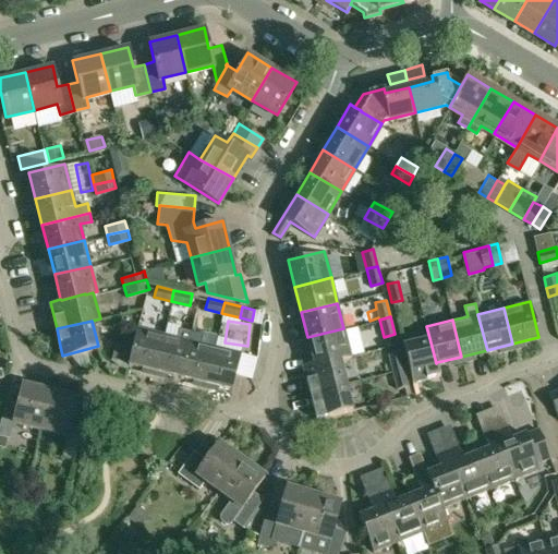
[(131,351),(129,361),(128,363),(155,370),(164,333),(136,326),(131,351)]
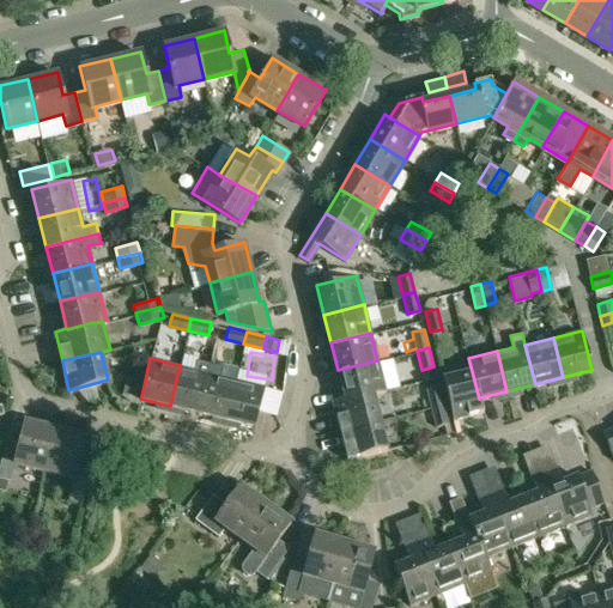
[(170,406),(198,412),(210,362),(198,359),(195,370),(180,365),(170,406)]
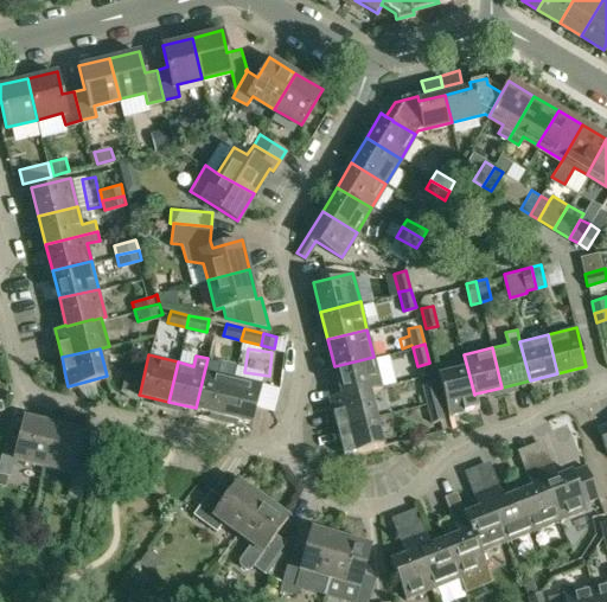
[(334,366),(342,392),(342,394),(369,388),(369,389),(382,386),(374,357),(334,366)]
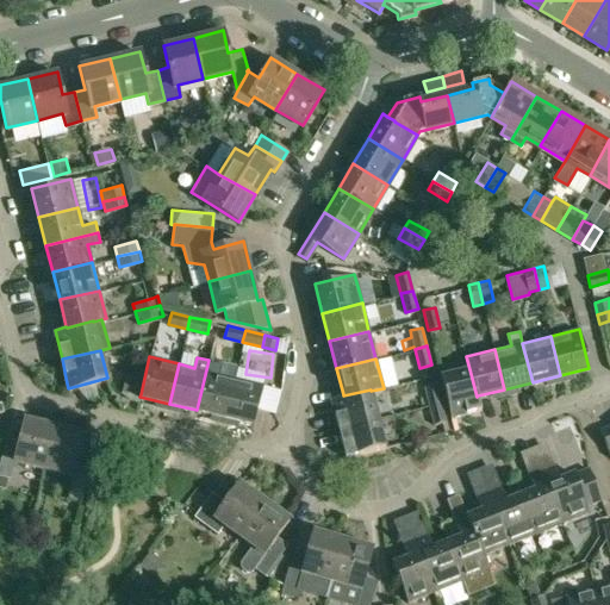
[(197,410),(224,417),(234,378),(219,374),(222,363),(209,360),(197,410)]
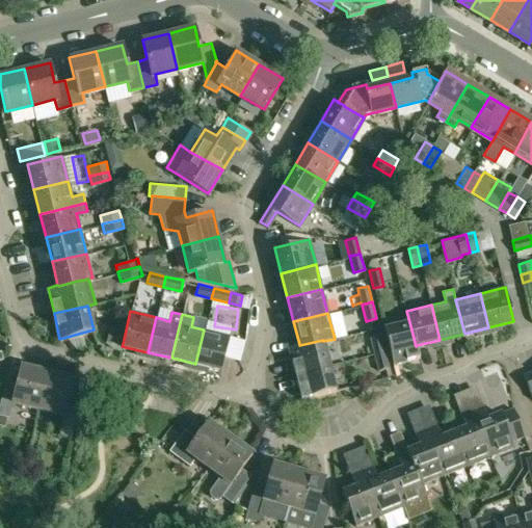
[(383,328),(393,363),(419,355),(417,345),(416,346),(409,322),(383,328)]
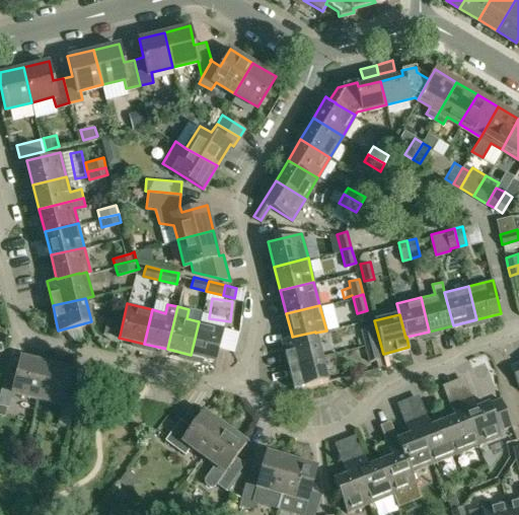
[(216,361),(224,327),(199,321),(191,355),(216,361)]
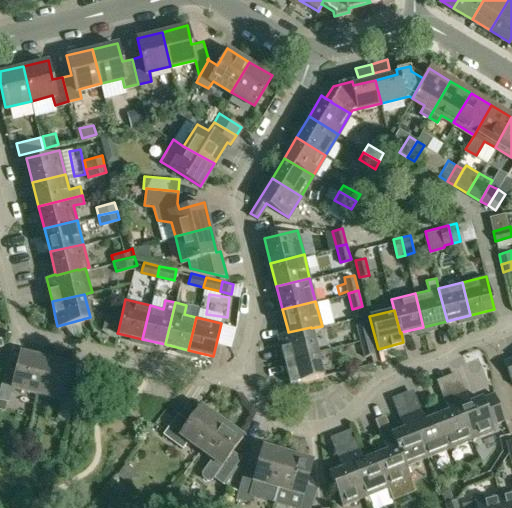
[(102,327),(118,331),(120,322),(104,319),(102,327)]
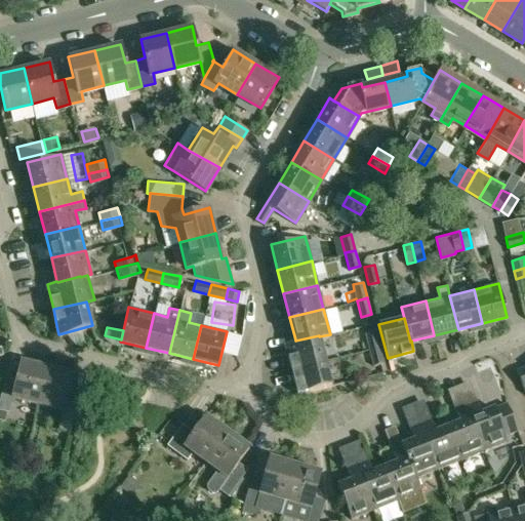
[(379,346),(375,329),(364,332),(368,349),(379,346)]
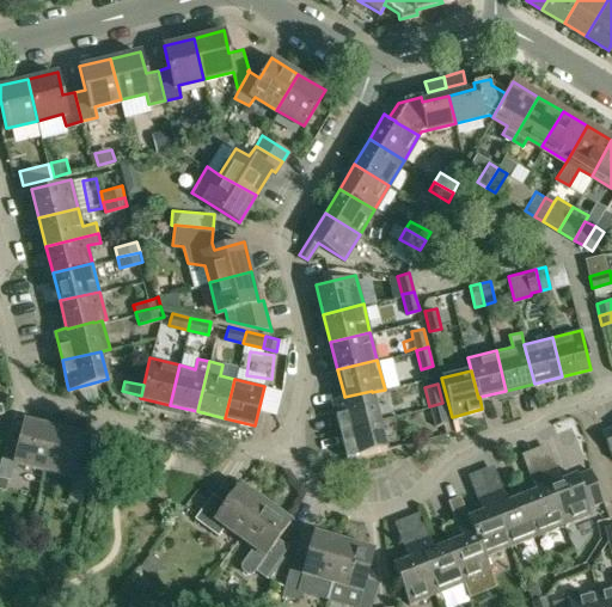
[(332,399),(340,428),(379,418),(372,392),(372,391),(344,397),(344,396),(332,399)]
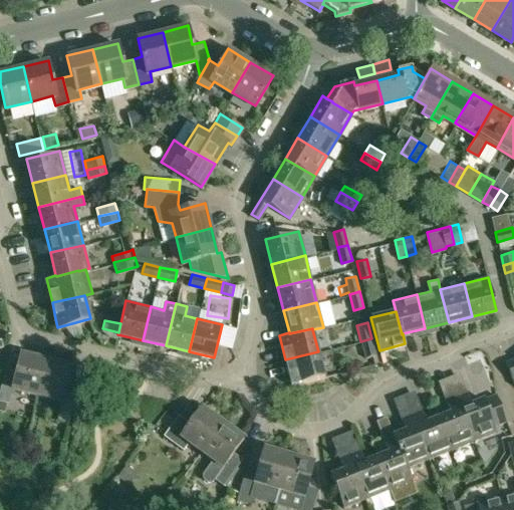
[(375,353),(371,338),(360,341),(365,356),(375,353)]
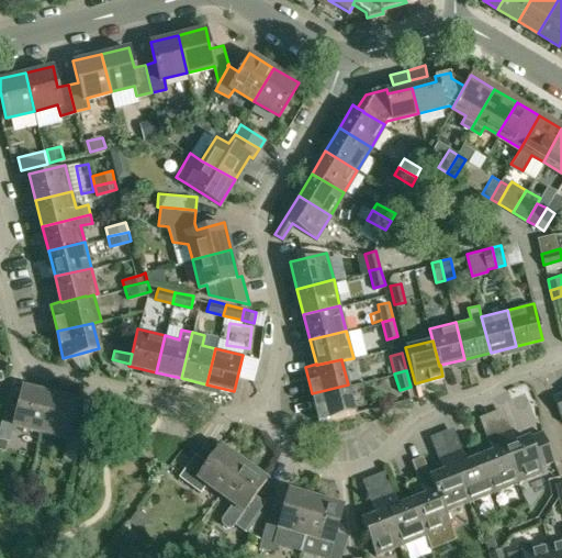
[(318,421),(355,411),(348,384),(312,393),(318,421)]
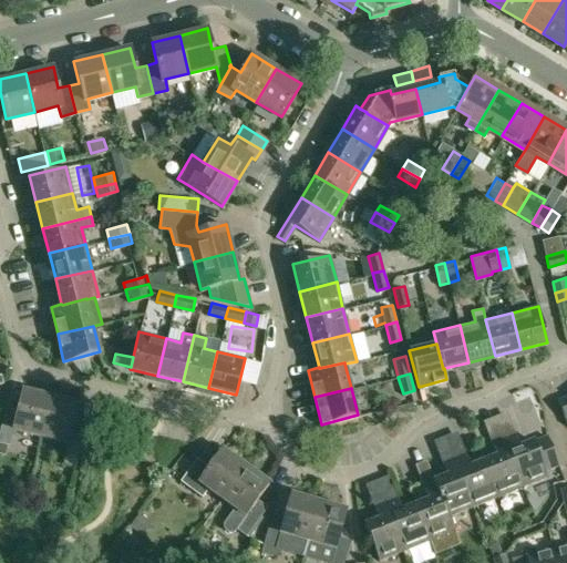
[(0,441),(10,443),(13,427),(41,433),(50,396),(22,389),(16,416),(3,412),(0,427),(0,441)]
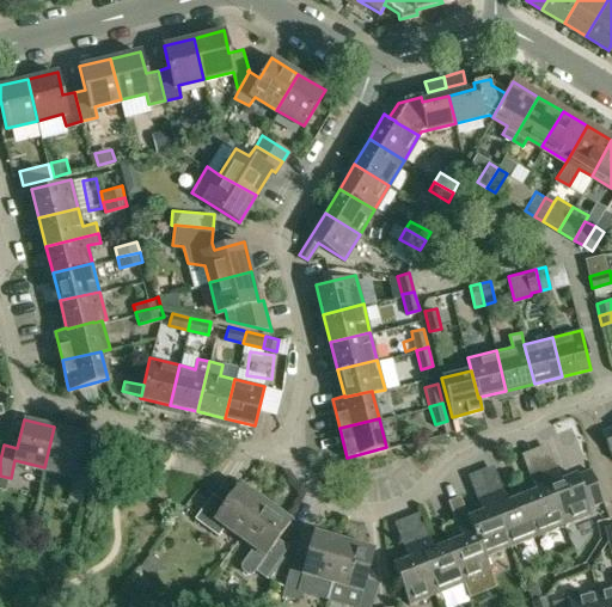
[(83,502),(91,466),(78,463),(85,434),(54,427),(44,467),(74,474),(68,498),(83,502)]
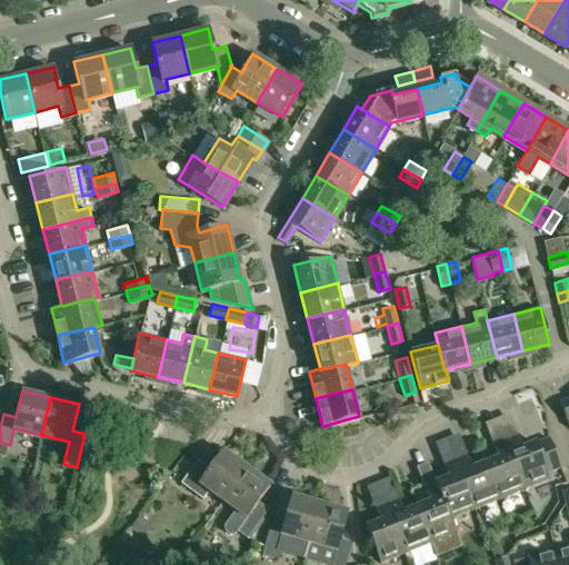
[(561,465),(549,436),(522,447),(517,432),(505,436),(525,486),(550,476),(548,471),(561,465)]
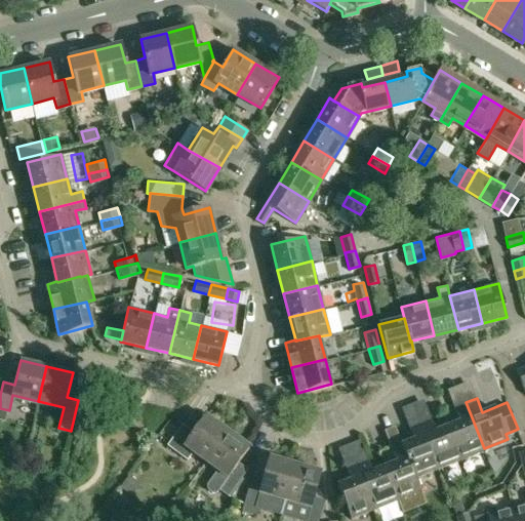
[(460,421),(448,426),(460,457),(484,448),(466,402),(454,407),(460,421)]
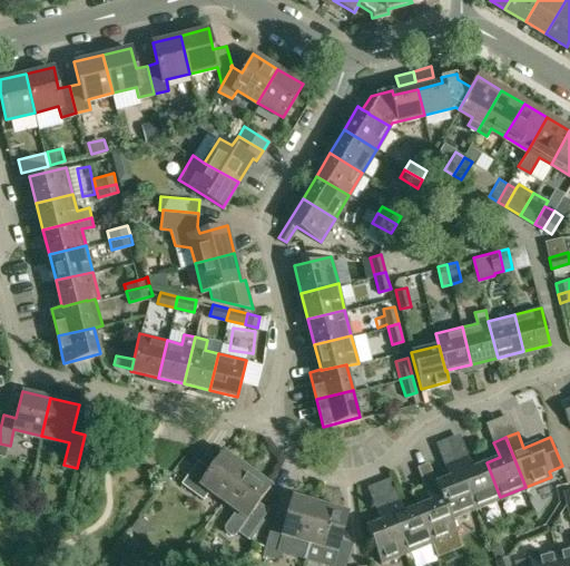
[(203,498),(209,489),(224,499),(237,480),(246,468),(223,450),(204,477),(192,468),(182,481),(203,498)]
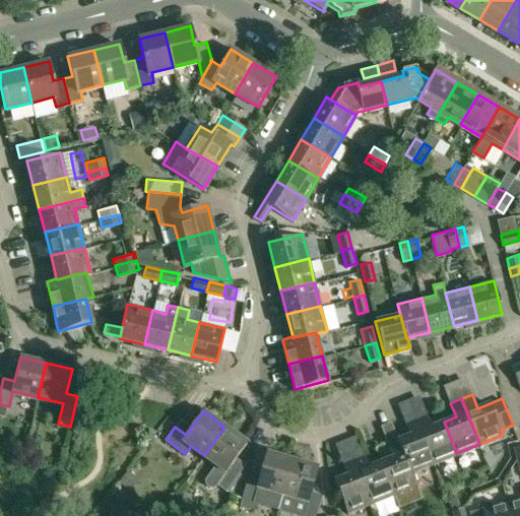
[(428,412),(416,416),(421,431),(434,462),(456,453),(444,422),(433,426),(428,412)]
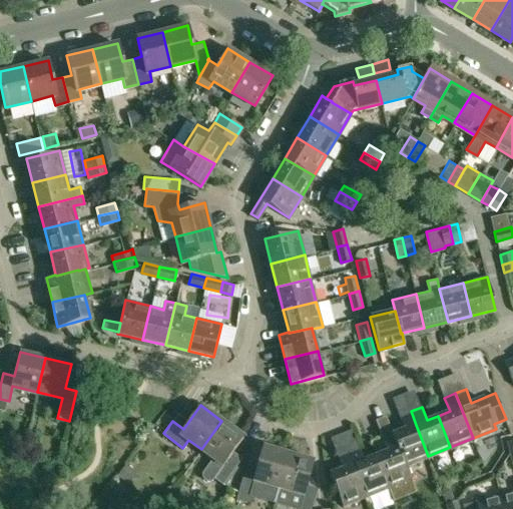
[(405,429),(394,433),(402,455),(411,478),(412,478),(407,464),(428,456),(416,425),(411,411),(400,415),(405,429)]
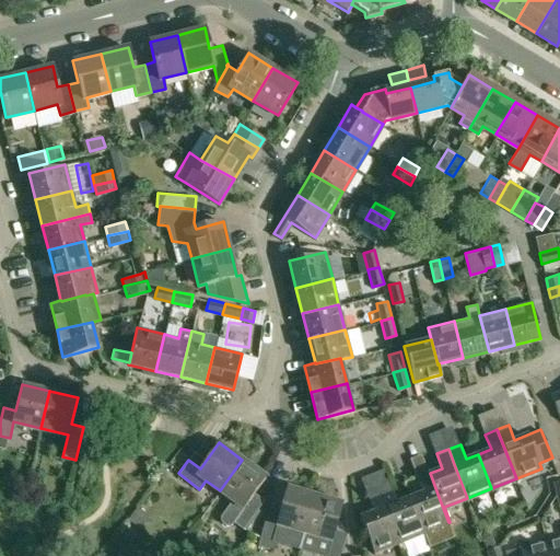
[(266,476),(242,460),(233,472),(220,490),(232,500),(221,514),(221,518),(223,521),(226,523),(230,524),(231,523),(233,521),(243,529),(259,507),(248,499),(266,476)]
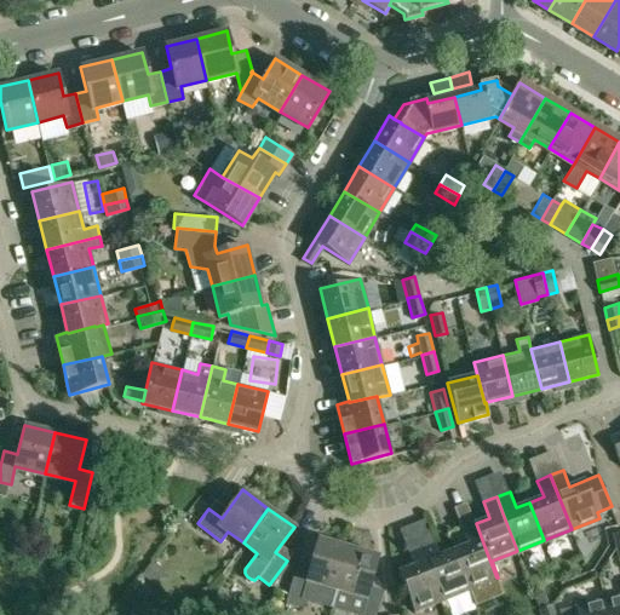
[(469,545),(454,550),(469,588),(497,578),(486,550),(476,523),(463,529),(469,545)]
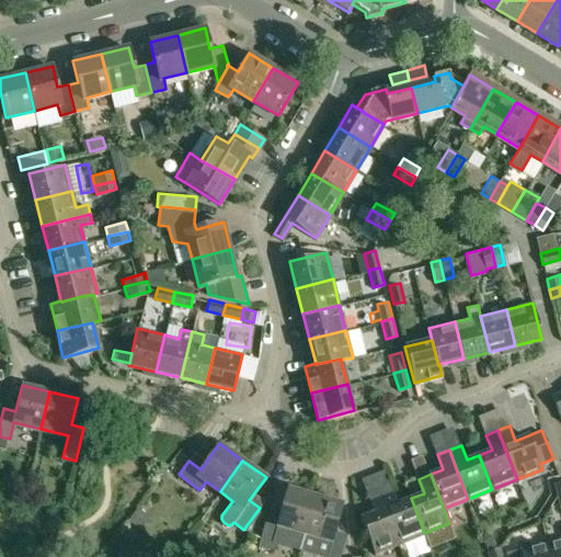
[(287,488),(281,513),(268,510),(259,543),(275,548),(277,543),(299,548),(315,496),(287,488)]
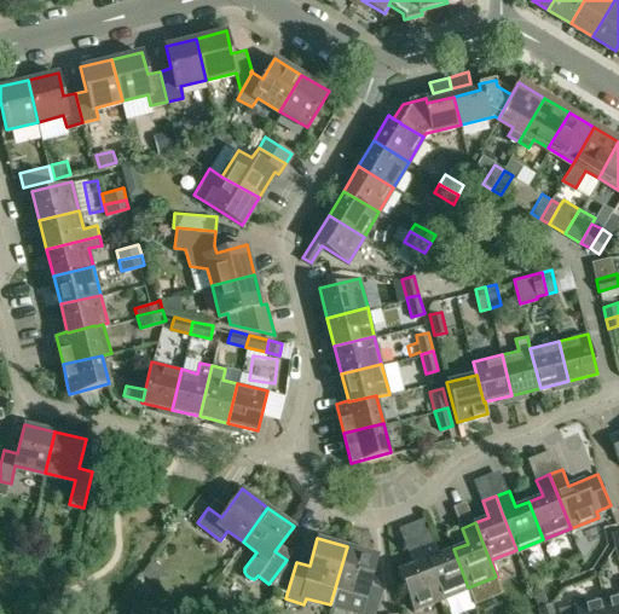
[(434,538),(420,543),(441,598),(468,588),(453,549),(440,555),(434,538)]
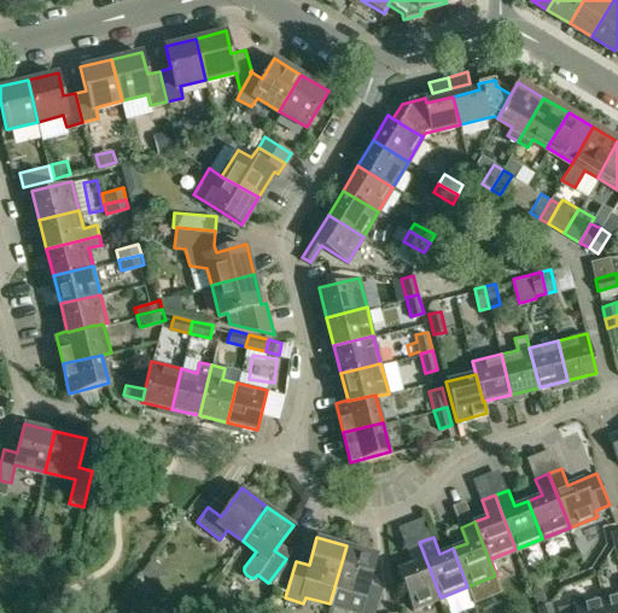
[(413,608),(441,597),(419,542),(407,547),(413,564),(398,570),(413,608)]
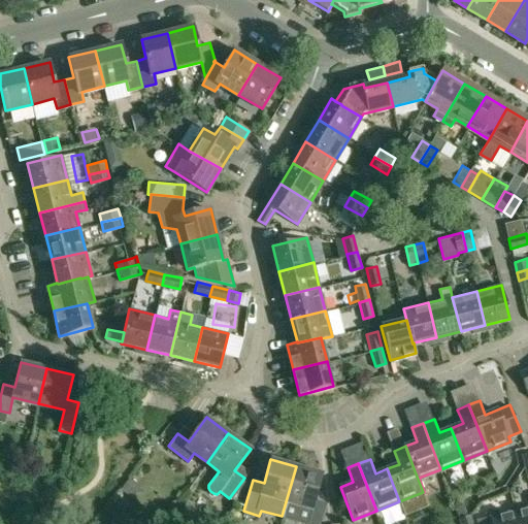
[(322,473),(296,466),(282,516),(308,523),(320,523),(327,502),(315,498),(322,473)]
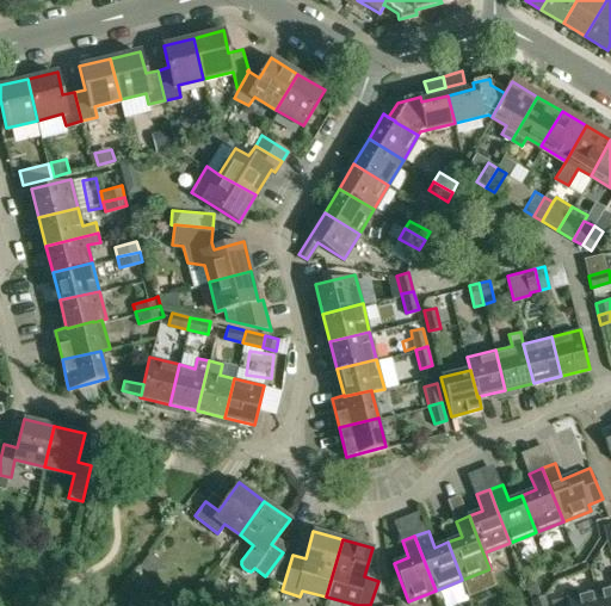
[(137,564),(150,573),(155,570),(165,560),(149,550),(137,564)]
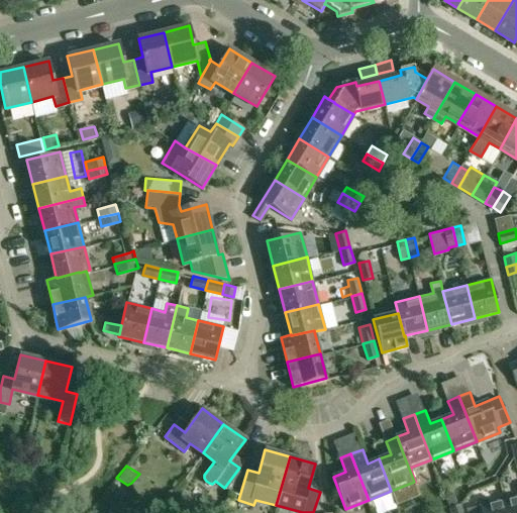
[(516,486),(516,495),(504,499),(506,512),(516,512),(516,483),(516,486)]
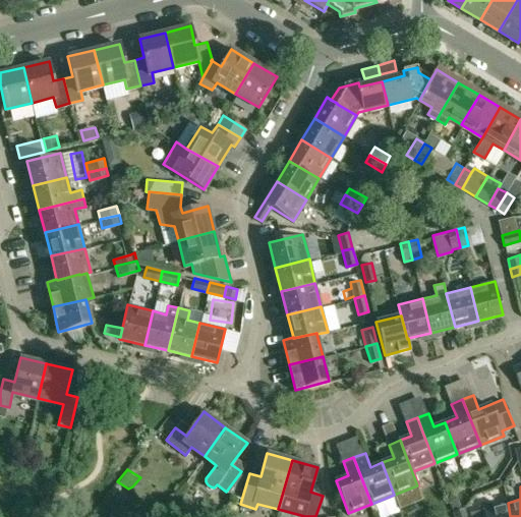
[(449,501),(453,510),(463,506),(458,496),(449,501)]
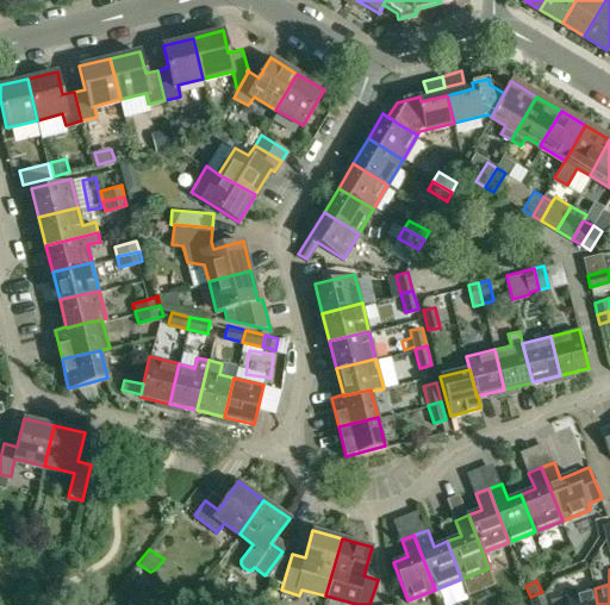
[(597,604),(595,588),(576,592),(574,586),(565,588),(567,604),(597,604)]
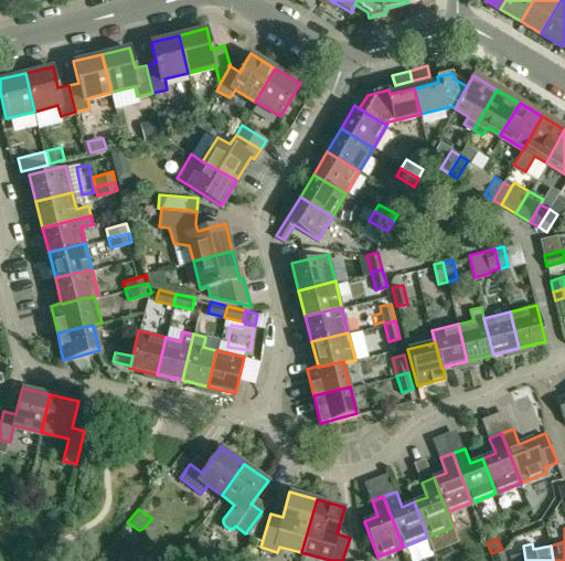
[(491,554),(493,560),(507,560),(503,549),(491,554)]
